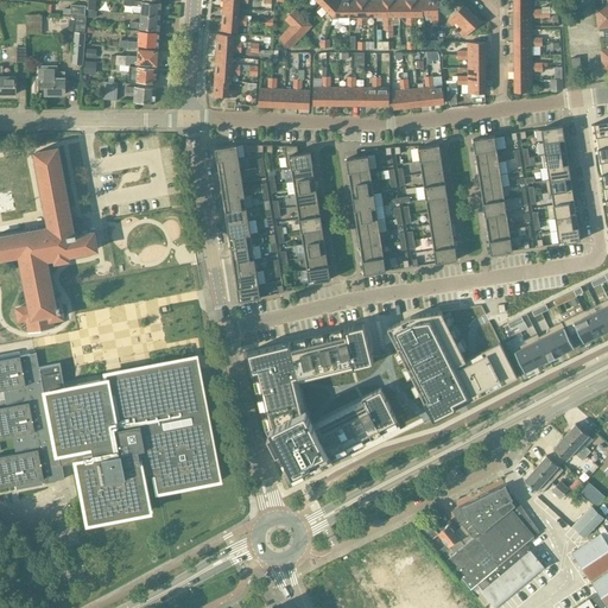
[(132,6),(143,6),(141,14),(160,16),(162,2),(138,0),(124,0),(124,5),(132,6)]
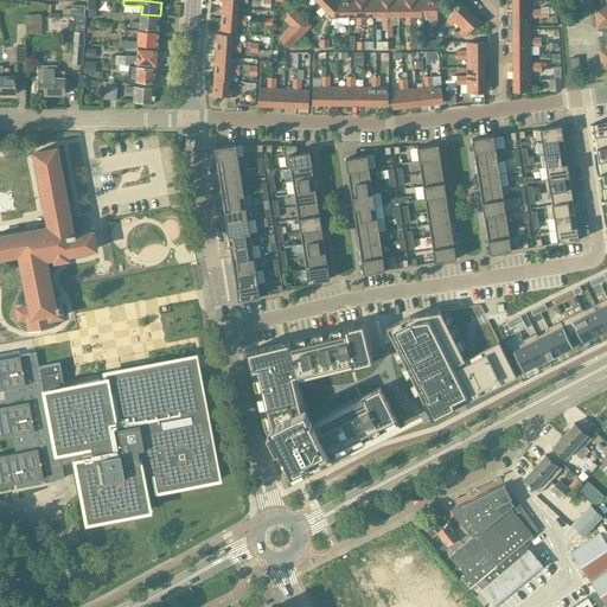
[(321,0),(319,2),(321,5),(330,13),(327,14),(332,19),(333,17),(339,0),(321,0)]
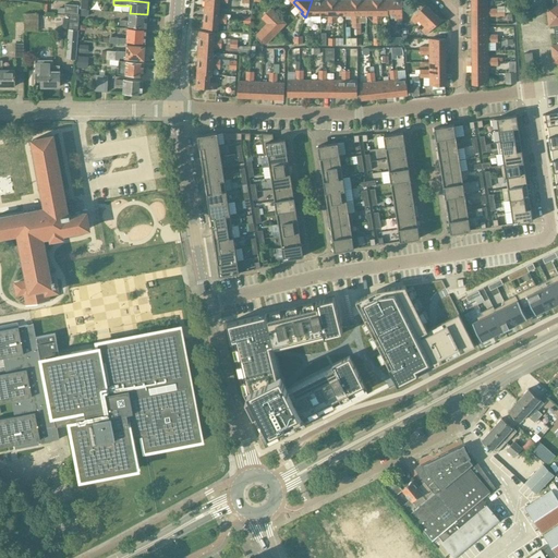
[(312,0),(306,15),(305,17),(311,17),(311,15),(319,14),(318,0),(312,0)]
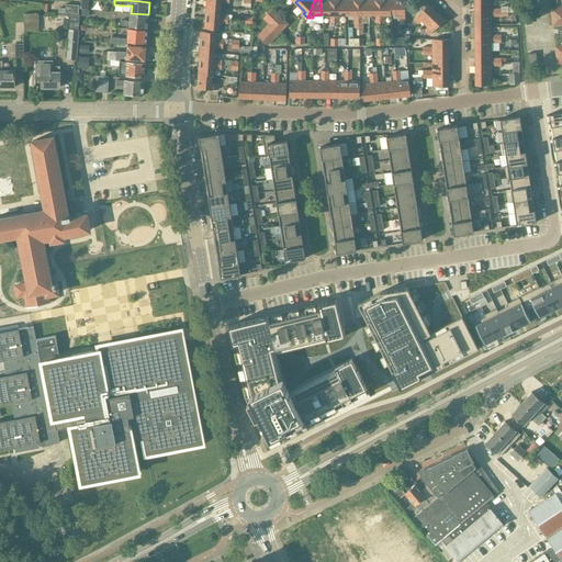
[(321,0),(322,14),(330,14),(329,23),(334,23),(335,23),(334,0),(321,0)]
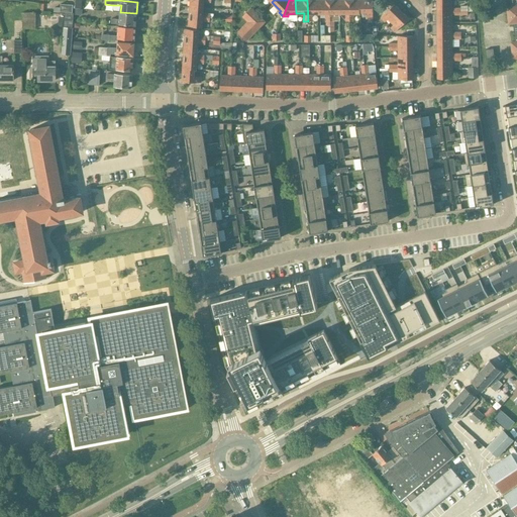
[(307,0),(308,21),(312,21),(312,13),(318,13),(319,13),(318,0),(307,0)]
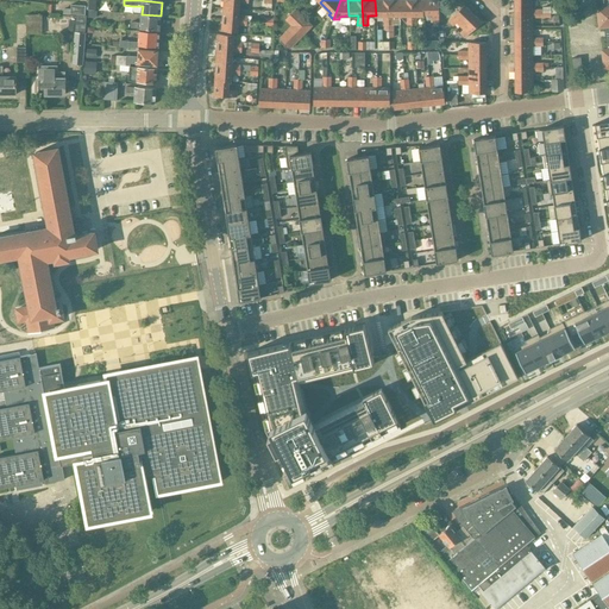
[(375,0),(376,16),(377,16),(383,16),(383,30),(388,30),(389,30),(388,0),(375,0)]
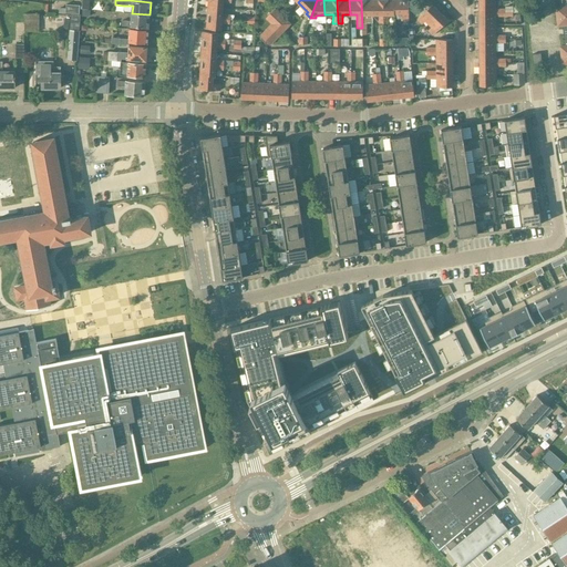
[(371,0),(361,0),(362,28),(362,34),(367,34),(367,14),(371,14),(371,0)]
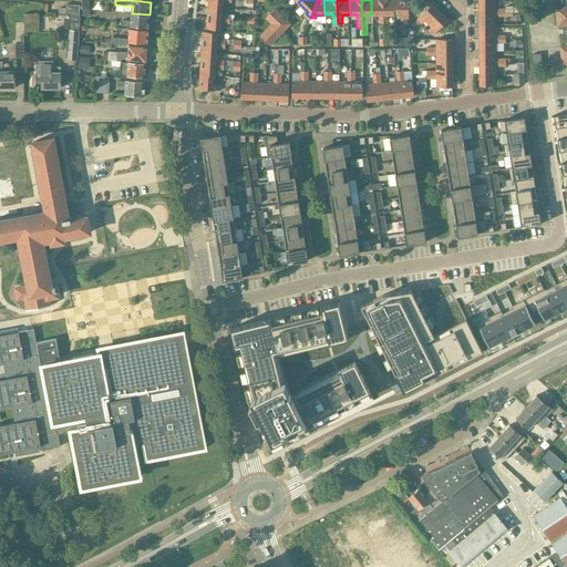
[(379,22),(382,22),(382,0),(371,0),(371,14),(379,14),(379,22)]
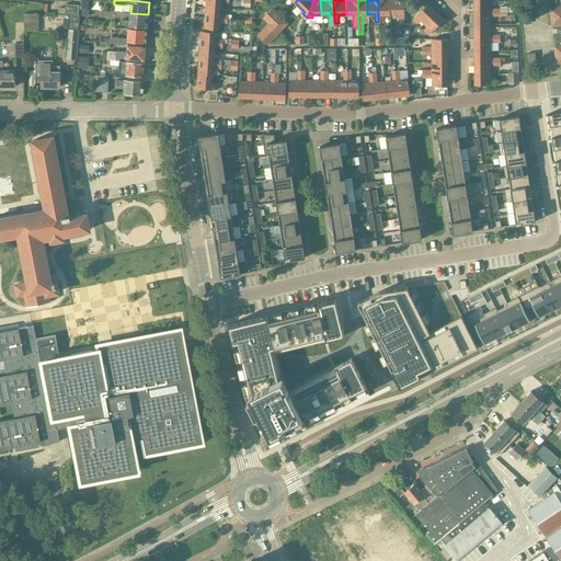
[(390,14),(390,11),(390,0),(378,0),(378,22),(384,22),(384,14),(390,14)]
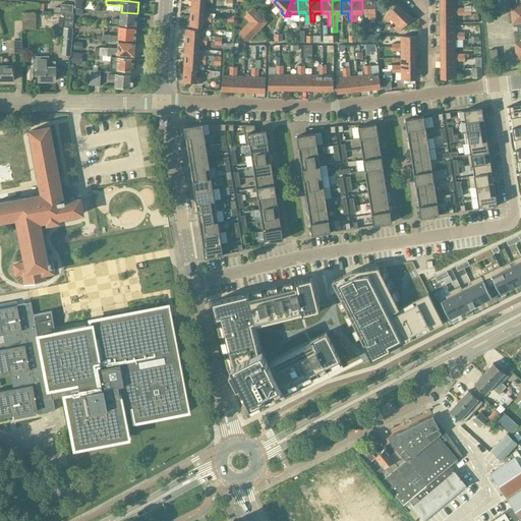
[(375,0),(362,0),(362,10),(369,10),(369,18),(375,18),(375,0)]
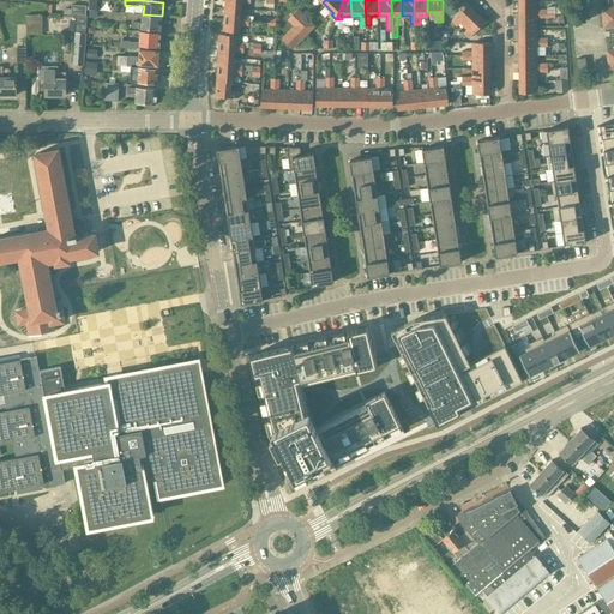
[(537,8),(536,0),(535,0),(519,1),(519,13),(547,13),(547,8),(537,8)]
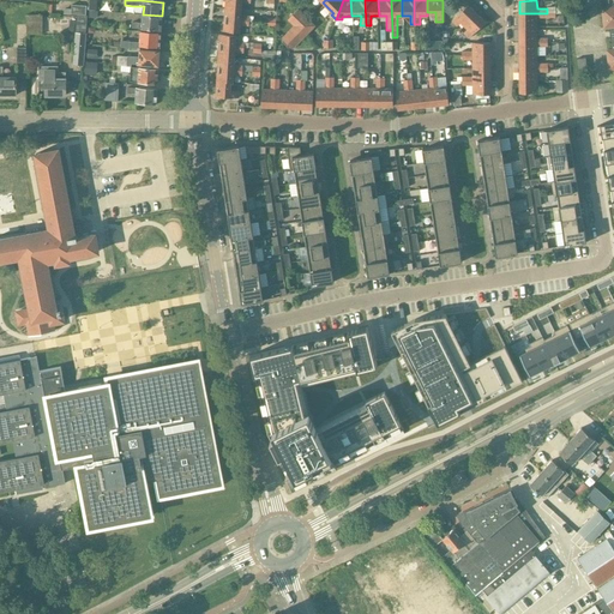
[(613,0),(606,0),(607,7),(602,8),(605,26),(609,26),(612,49),(607,50),(609,68),(613,67),(613,0)]
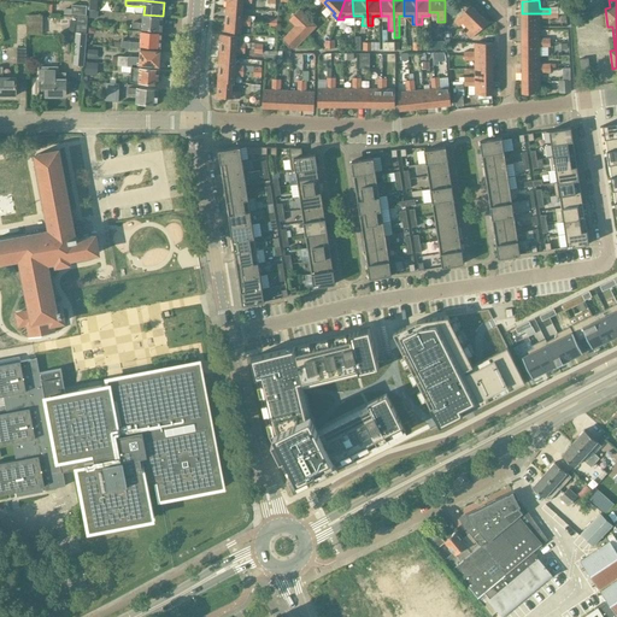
[(459,27),(463,23),(466,25),(479,13),(470,5),(453,21),(459,27)]
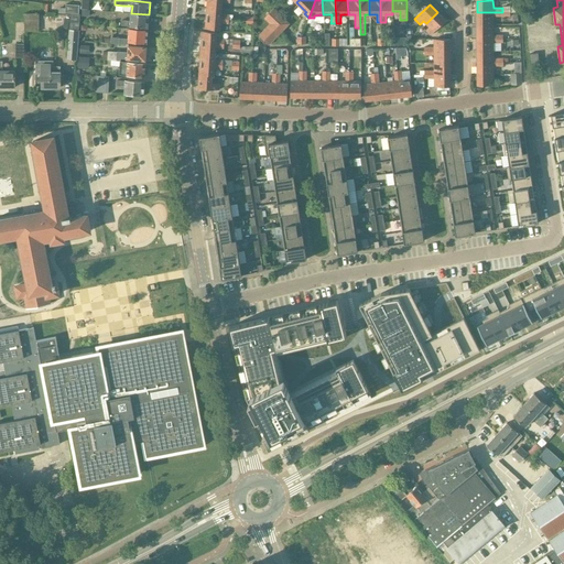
[(207,7),(206,17),(229,19),(229,14),(221,13),(223,8),(207,7)]
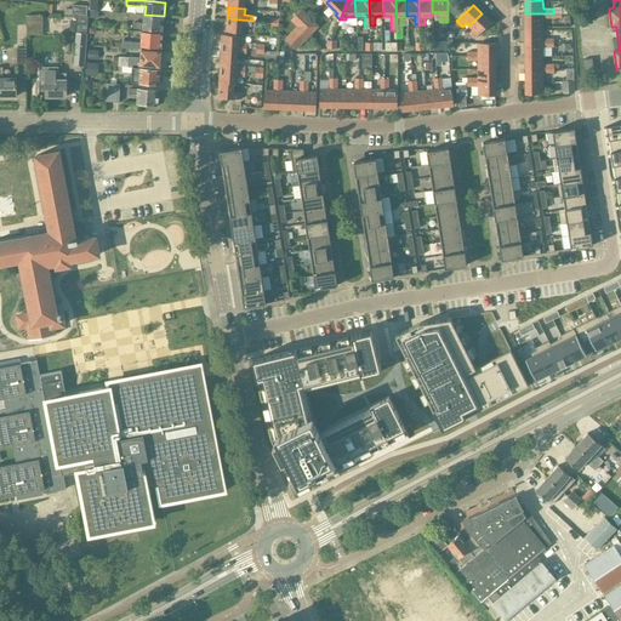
[(319,26),(302,9),(291,20),(297,26),(285,38),(296,50),(319,26)]
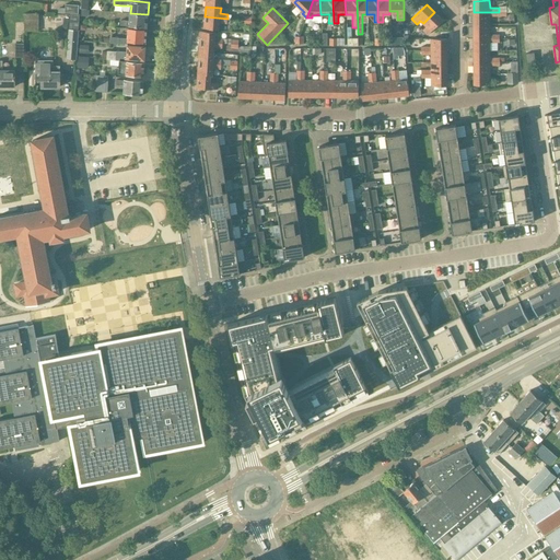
[(428,35),(442,20),(434,12),(423,23),(427,26),(422,30),(428,35)]
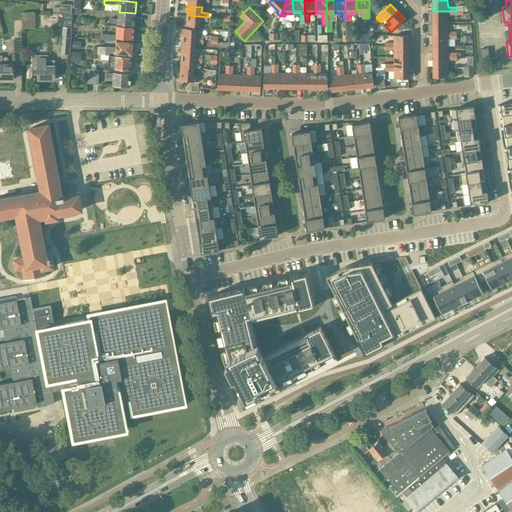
[(456,11),(433,11),(433,22),(433,24),(448,23),(448,22),(448,15),(463,15),(463,11),(456,11)]
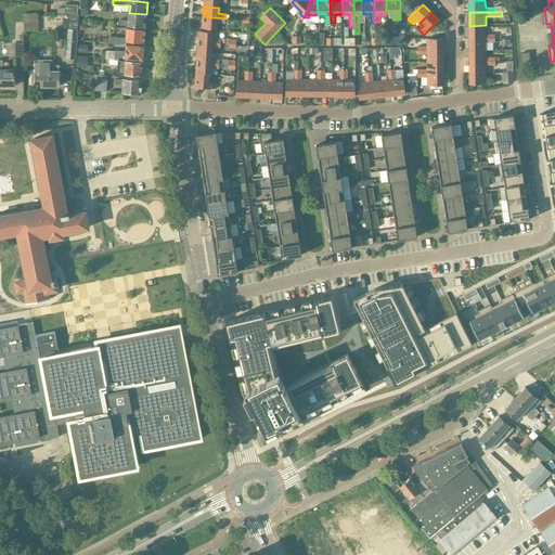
[(38,31),(38,13),(24,13),(24,31),(38,31)]
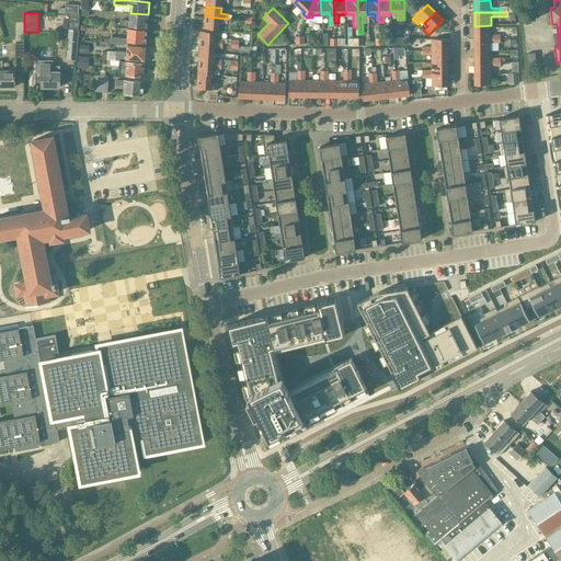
[(122,19),(121,24),(147,26),(148,14),(130,13),(130,20),(122,19)]
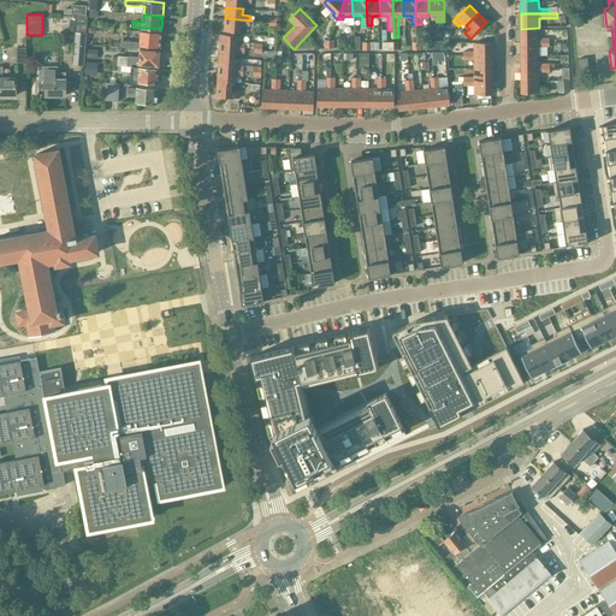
[(241,25),(253,27),(254,21),(250,21),(225,18),(224,31),(241,33),(241,25)]
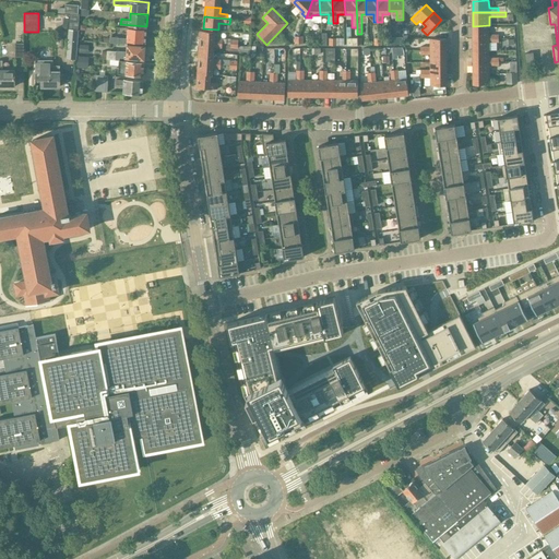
[(489,25),(473,26),(473,36),(473,38),(499,38),(499,36),(499,34),(497,34),(489,34),(489,27),(489,26),(489,25)]
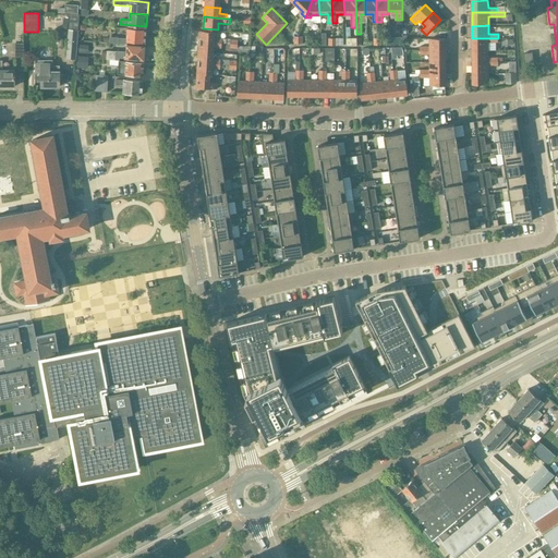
[(118,43),(119,44),(128,44),(128,41),(145,43),(146,29),(128,28),(128,38),(119,38),(118,38),(118,43)]
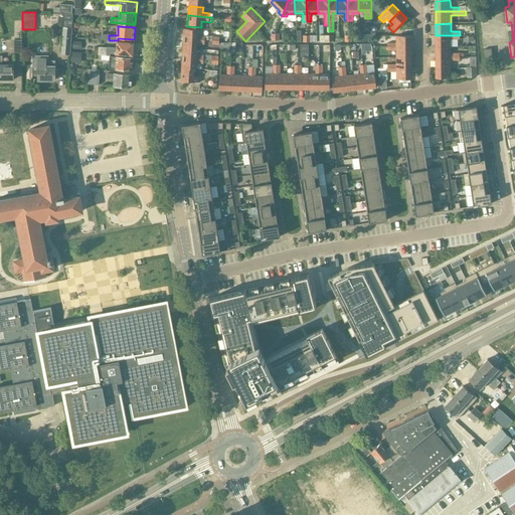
[(63,27),(62,53),(70,53),(71,27),(63,27)]
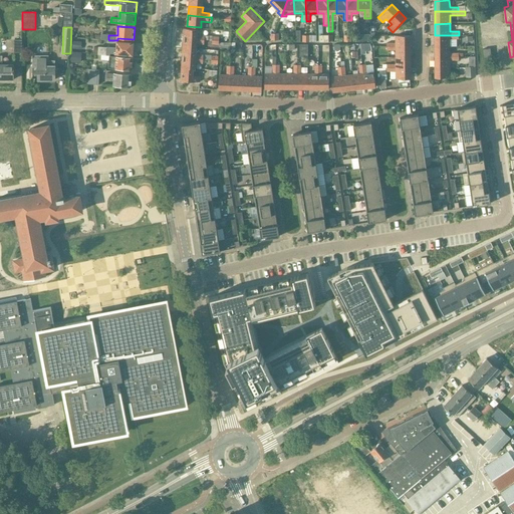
[(208,39),(209,35),(198,35),(198,29),(184,28),(183,38),(204,39),(208,39)]
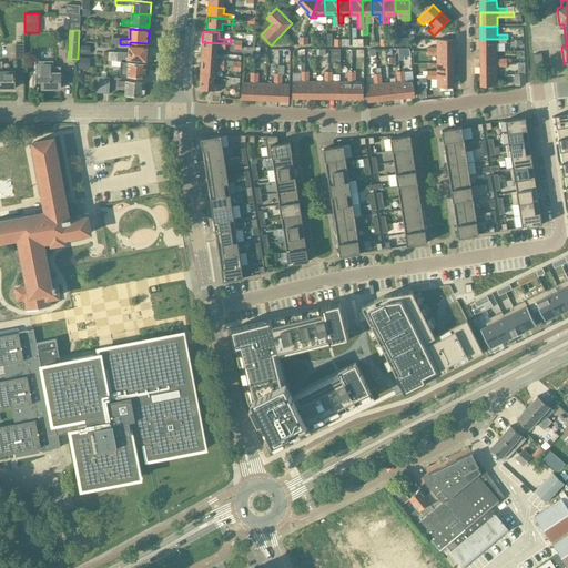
[(437,47),(427,47),(427,51),(436,51),(454,51),(454,39),(436,39),(437,47)]
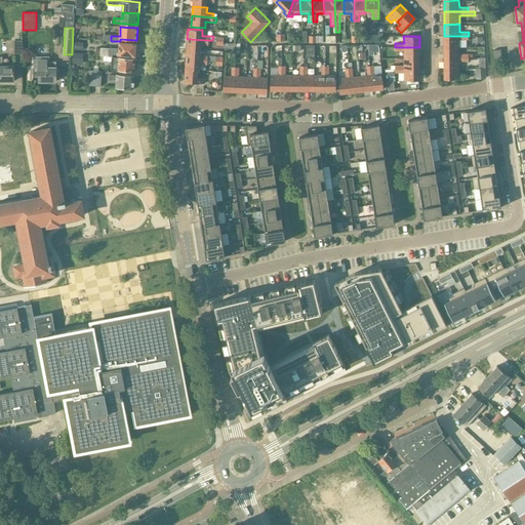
[(469,36),(444,36),(444,45),(444,47),(459,47),(459,45),(459,40),(469,39),(469,36)]
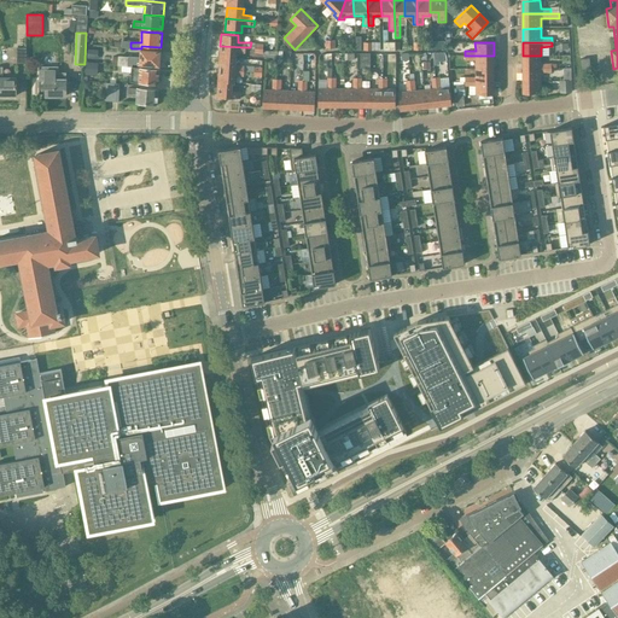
[(220,46),(220,58),(237,59),(237,52),(245,53),(245,47),(248,47),(220,46)]
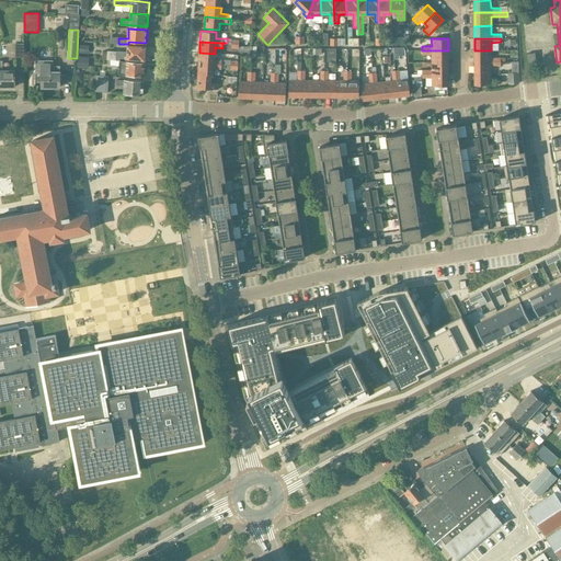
[(79,53),(89,54),(90,46),(80,45),(79,53)]
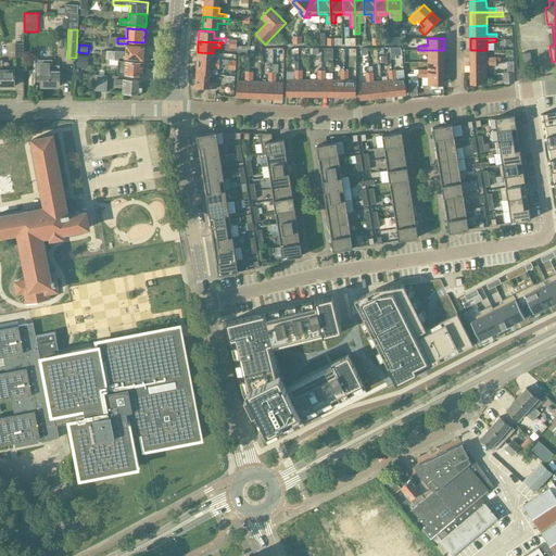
[(115,51),(115,60),(118,60),(118,57),(126,58),(143,59),(144,53),(146,52),(146,49),(144,47),(144,46),(127,45),(127,51),(115,51)]
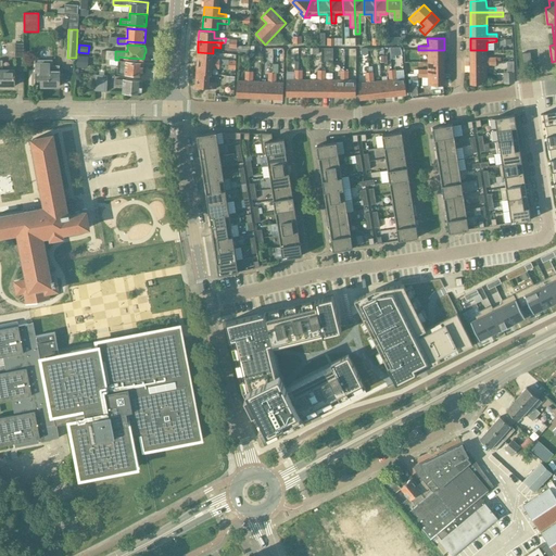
[(324,48),(324,61),(333,61),(333,48),(324,48)]
